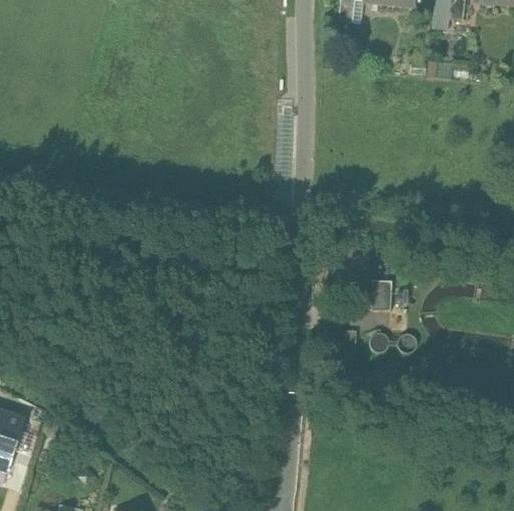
[(341,0),(339,20),(353,21),(356,0),(341,0)]
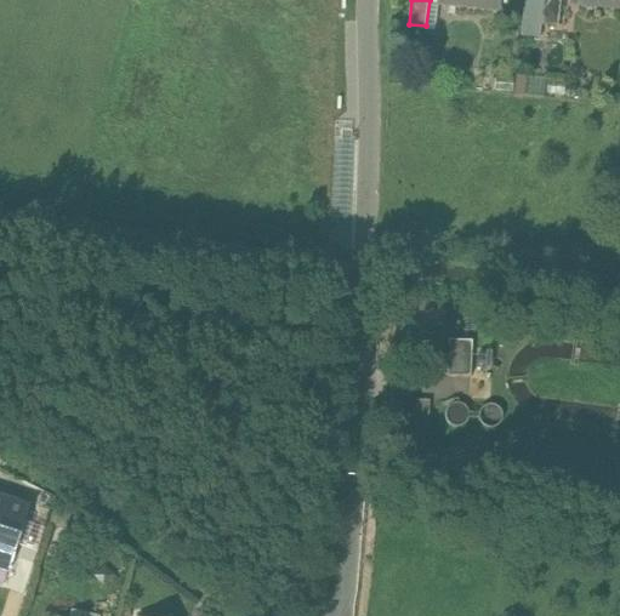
[(525,0),(522,32),(541,34),(542,21),(541,21),(544,0),(525,0)]
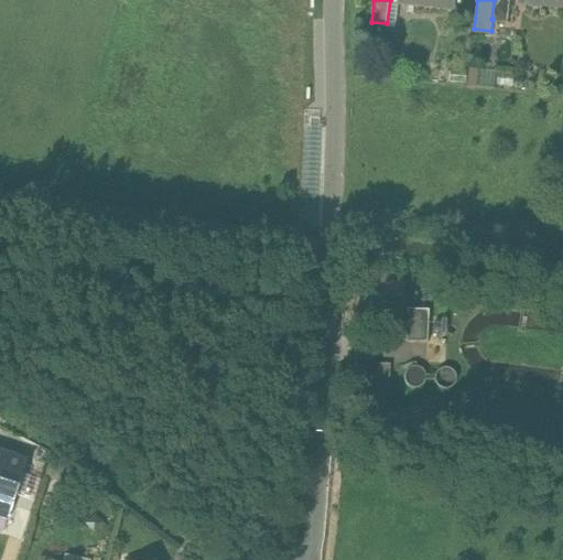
[(494,0),(491,19),(493,19),(507,21),(509,0),(494,0)]
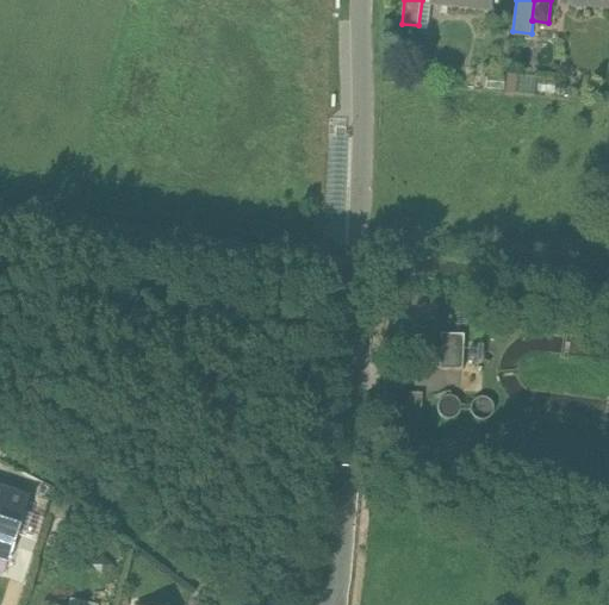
[(465,331),(442,330),(441,366),(464,367),(465,331)]
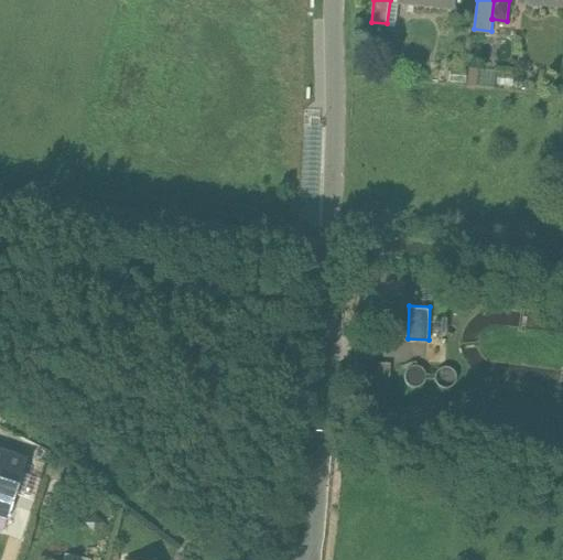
[(391,361),(378,359),(377,386),(390,387),(391,361)]
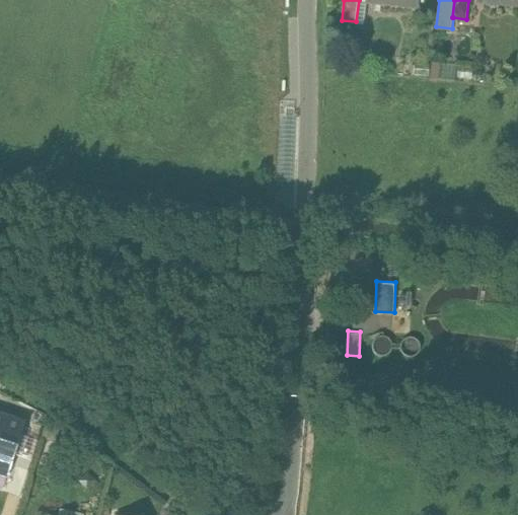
[(0,425),(0,458),(11,462),(21,432),(0,425)]
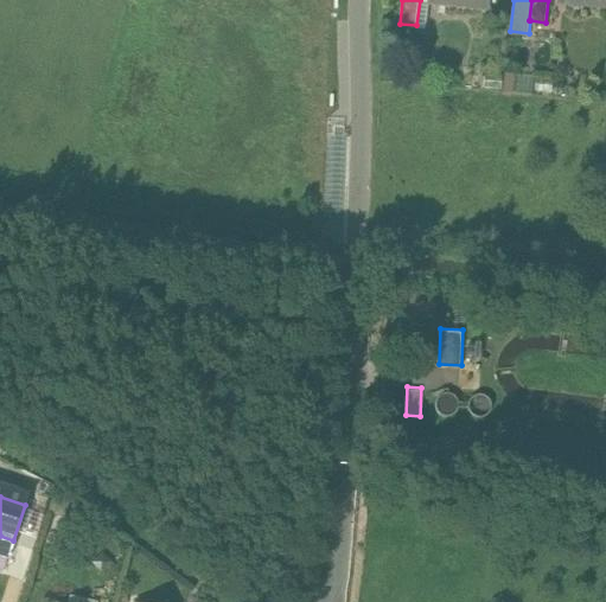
[(11,544),(0,578),(16,583),(26,549),(11,544)]
